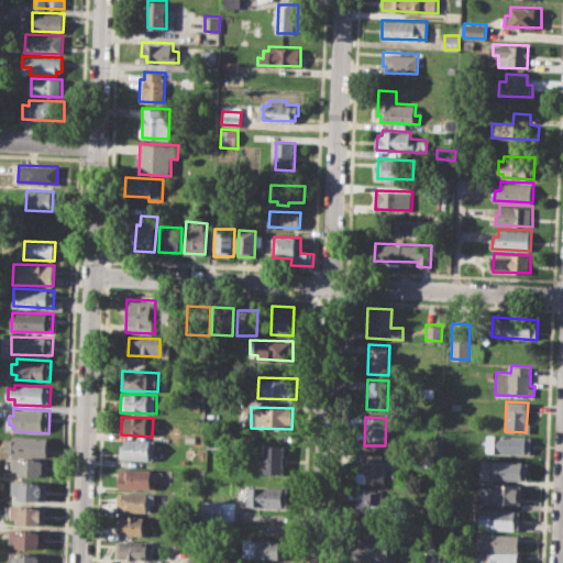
[(487,433),(532,437),(531,454),(486,451),(487,433)]
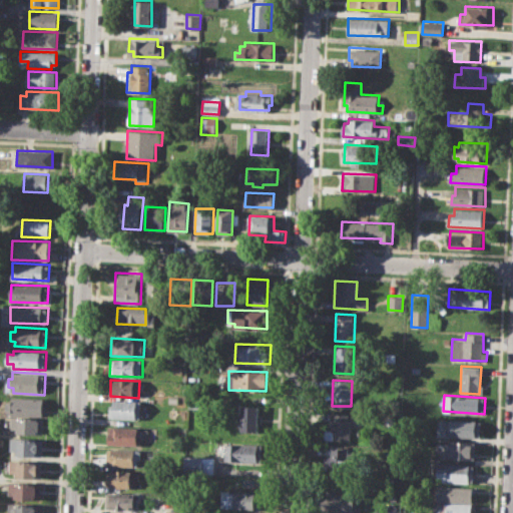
[(7,397),(44,399),(43,415),(6,414),(7,397)]
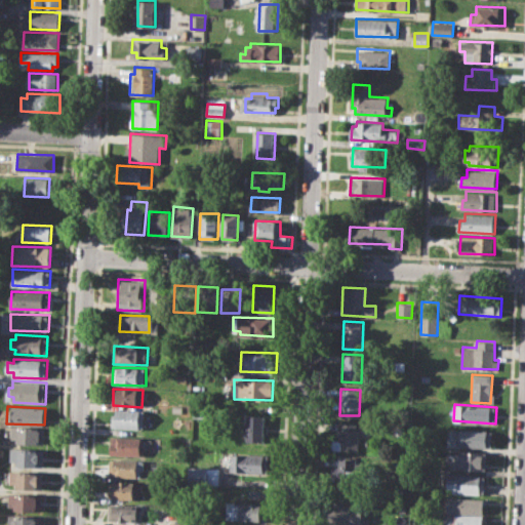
[(116,409),(145,410),(144,429),(111,428),(111,413),(116,414),(116,409)]
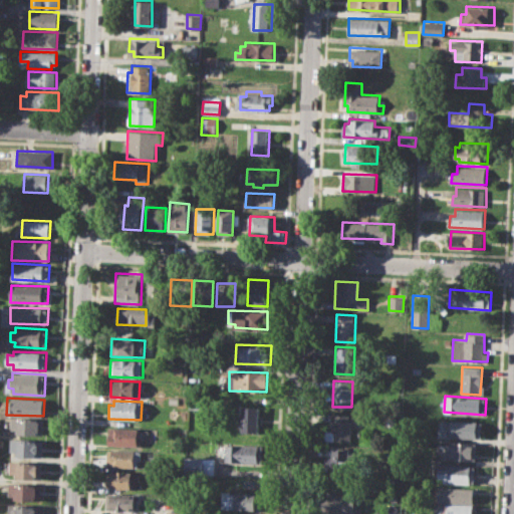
[(242,406),(261,407),(260,433),(241,432),(242,406)]
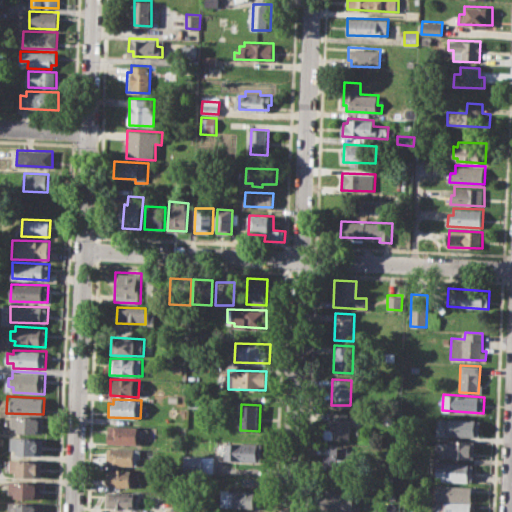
[(331,410),(347,411),(347,417),(351,418),(350,440),(322,439),(323,428),(330,428),(331,410)]
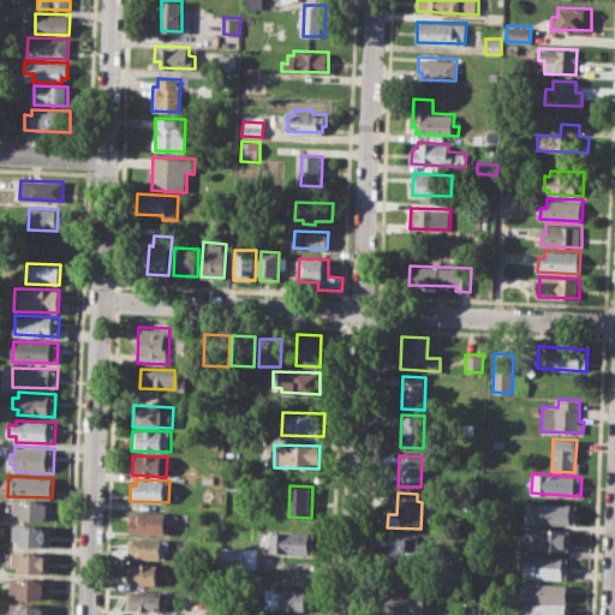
[(16,500),(53,501),(53,521),(21,520),(22,514),(16,514),(16,500)]
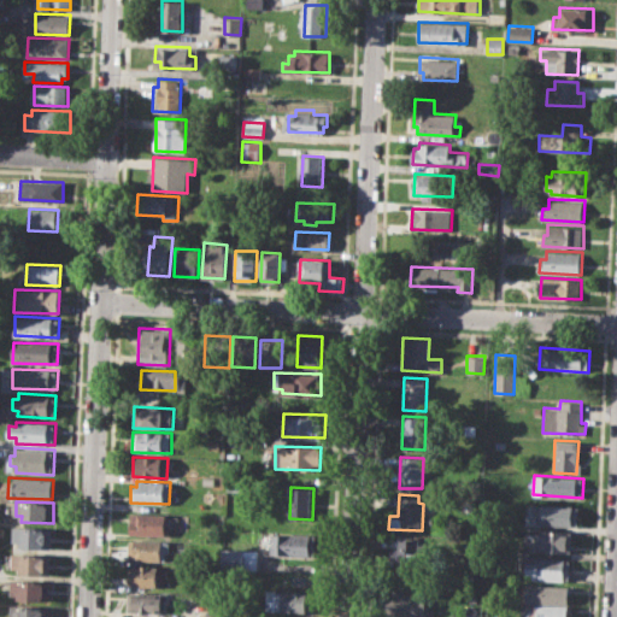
[(530,503),(580,505),(579,526),(536,524),(536,510),(529,510),(530,503)]
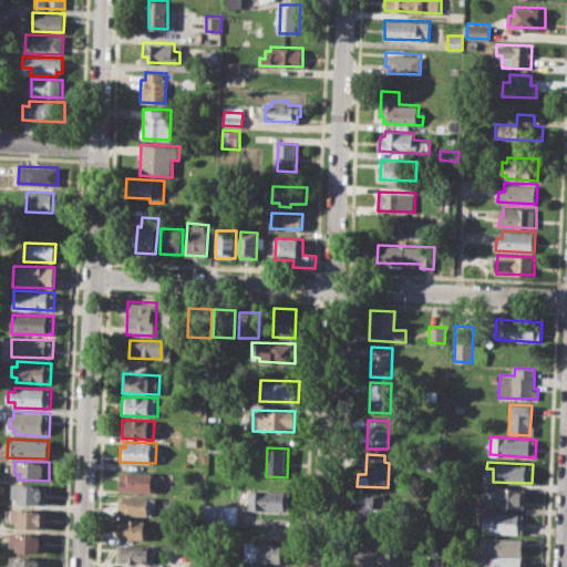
[(120,471),(156,473),(155,493),(119,491),(120,471)]
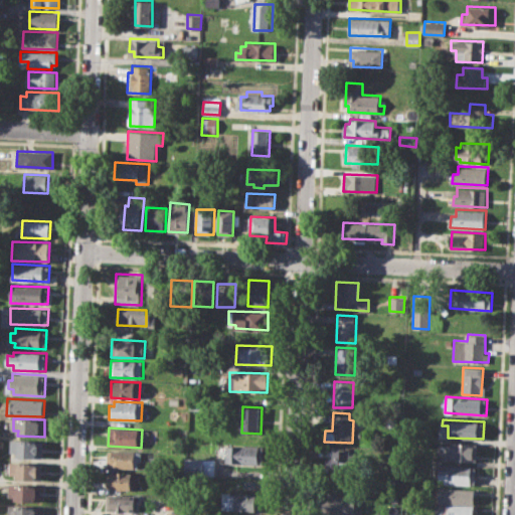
[(12,439),(43,440),(42,457),(17,456),(17,453),(11,453),(12,439)]
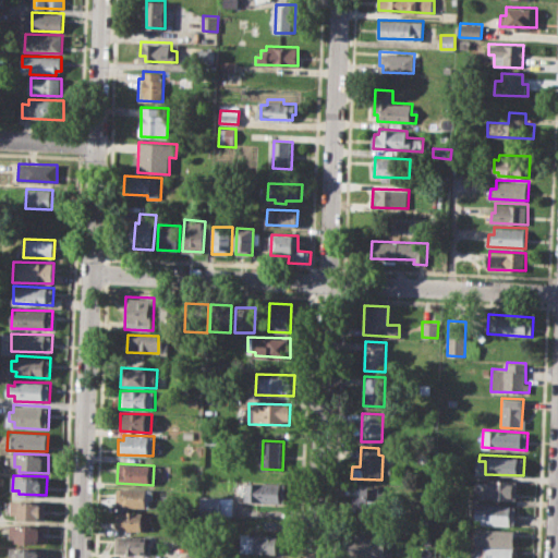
[(486,478),(518,481),(517,499),(485,497),(486,478)]
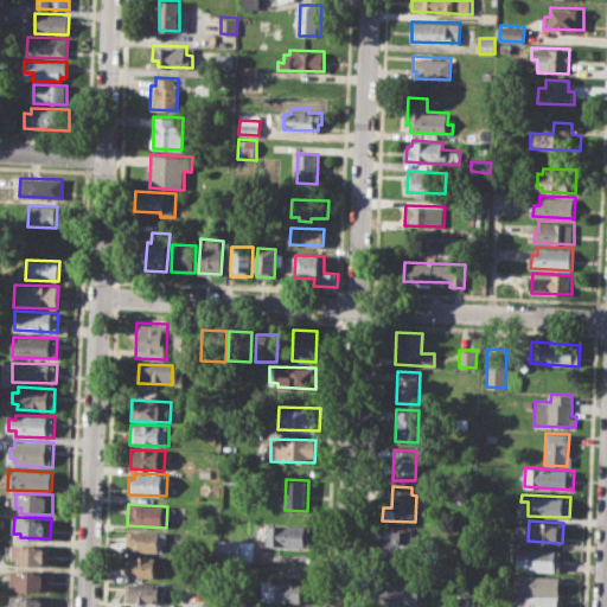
[(268,524),(314,526),(313,548),(263,545),(263,537),(267,537),(268,524)]
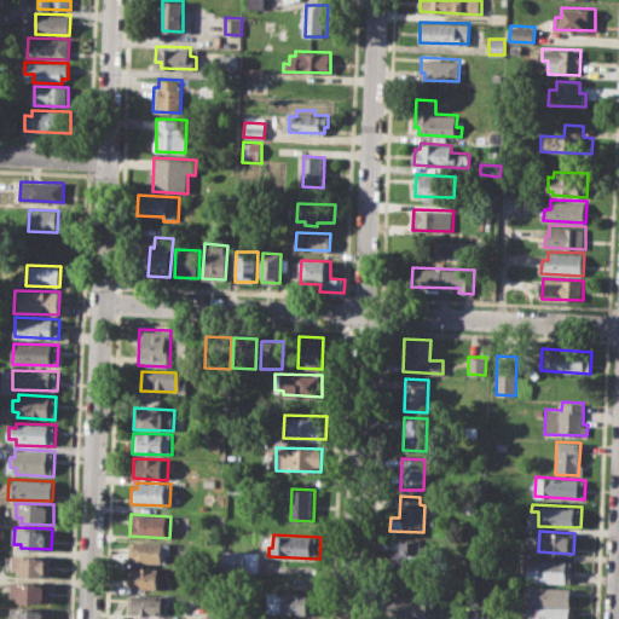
[(398,539),(422,541),(420,578),(395,577),(398,539)]
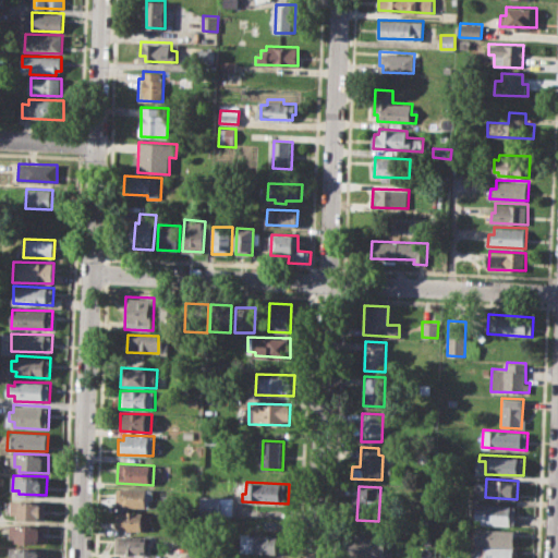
[(117,488),(150,489),(149,507),(116,506),(117,488)]
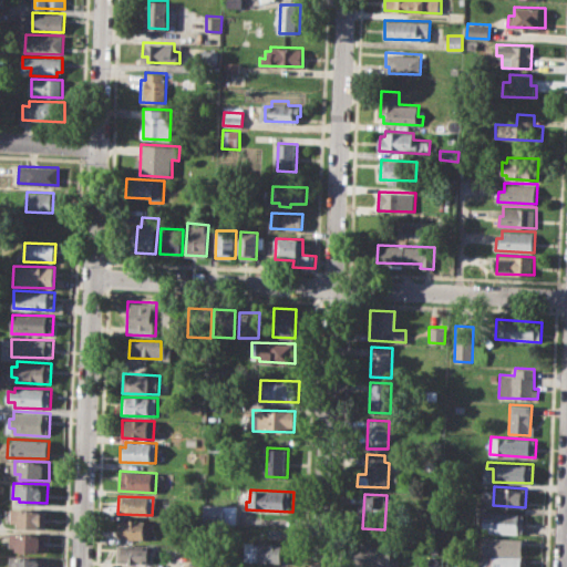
[(205,504),(238,506),(237,523),(204,521),(205,504)]
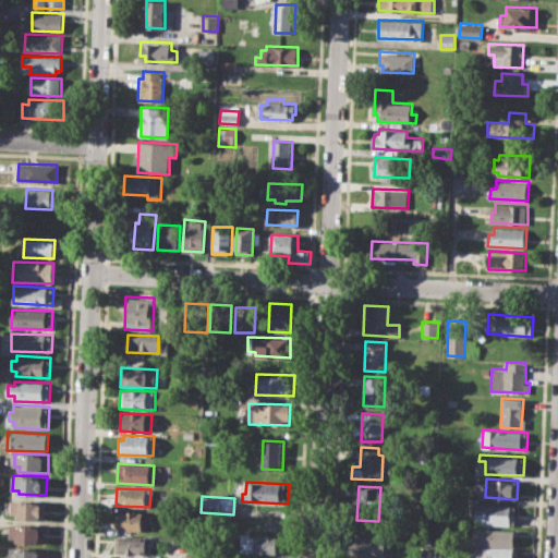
[(11,500),(46,502),(45,521),(17,519),(17,513),(11,513),(11,500)]
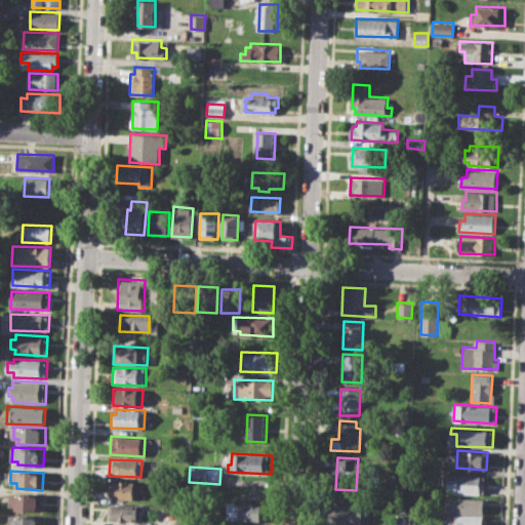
[(448,472),(486,475),(485,494),(452,492),(452,488),(447,487),(448,472)]
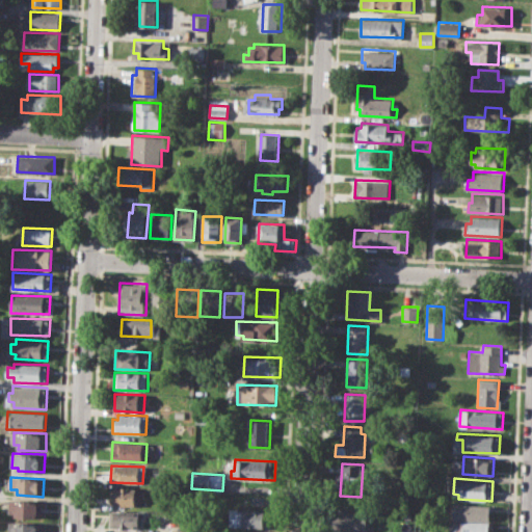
[(110,487),(137,488),(136,506),(109,505),(110,487)]
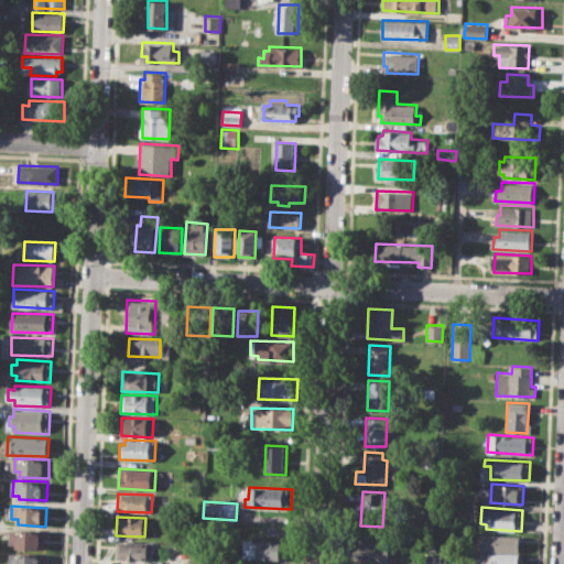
[(267,524),(289,525),(289,533),(267,533),(267,524)]
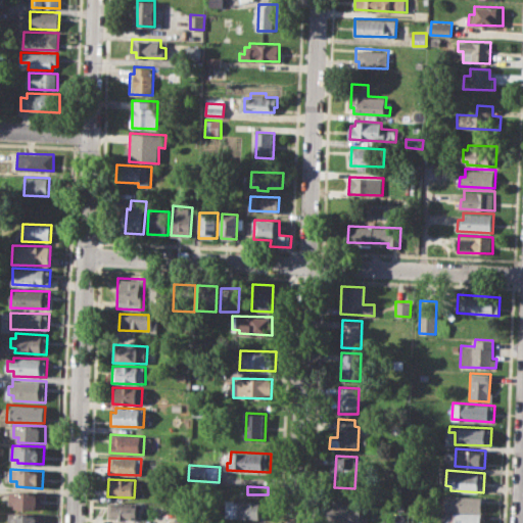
[(10,490),(42,492),(41,510),(14,508),(15,502),(9,502),(10,490)]
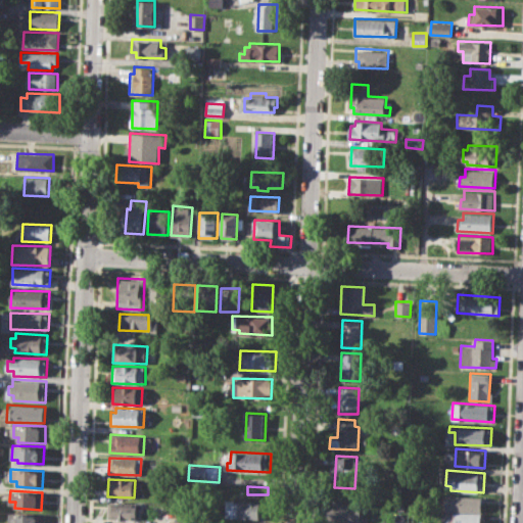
[(444,494),(484,497),(483,511),(444,509),(444,494)]
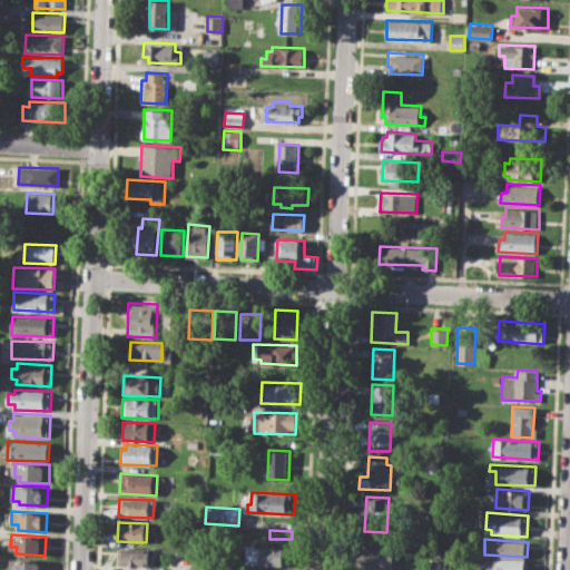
[(254,546),(290,547),(288,563),(254,562),(254,546)]
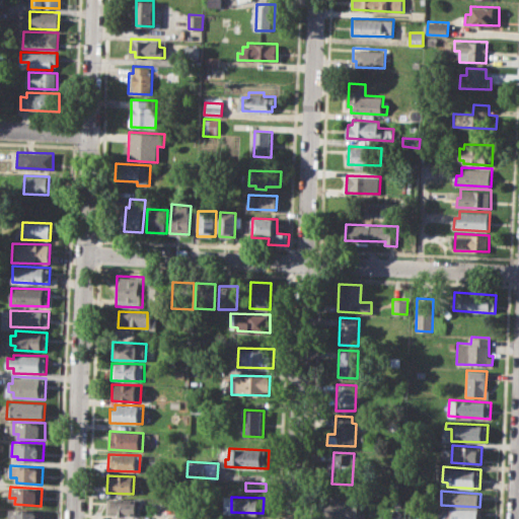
[(107,498),(136,500),(136,515),(106,514),(107,498)]
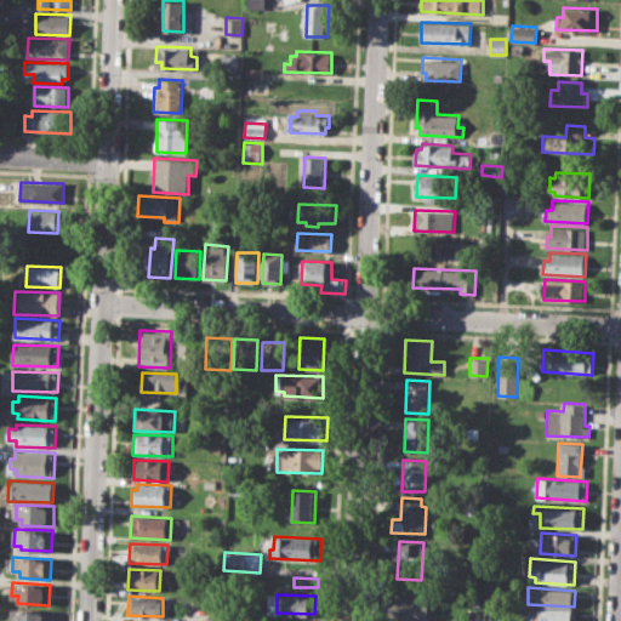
[(392,596),(431,597),(429,620),(391,619),(392,596)]
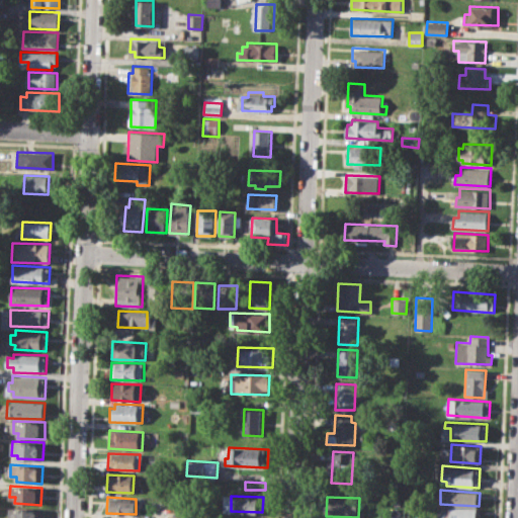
[(440,517),(441,507),(478,509),(477,517),(440,517)]
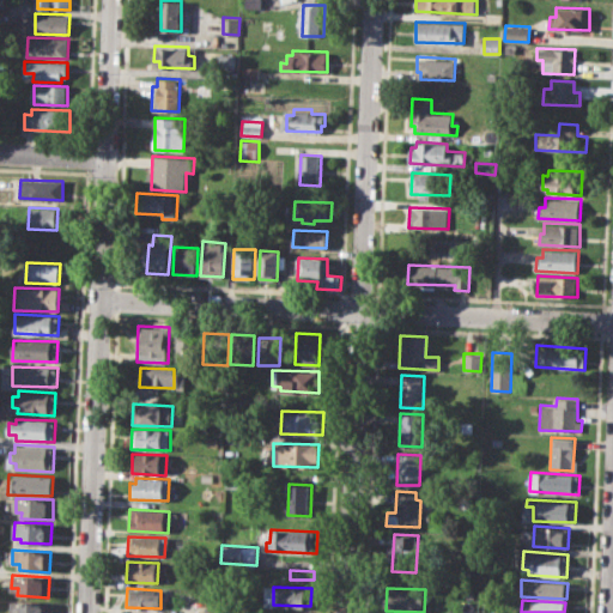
[(11,612),(12,601),(48,604),(47,612),(11,612)]
